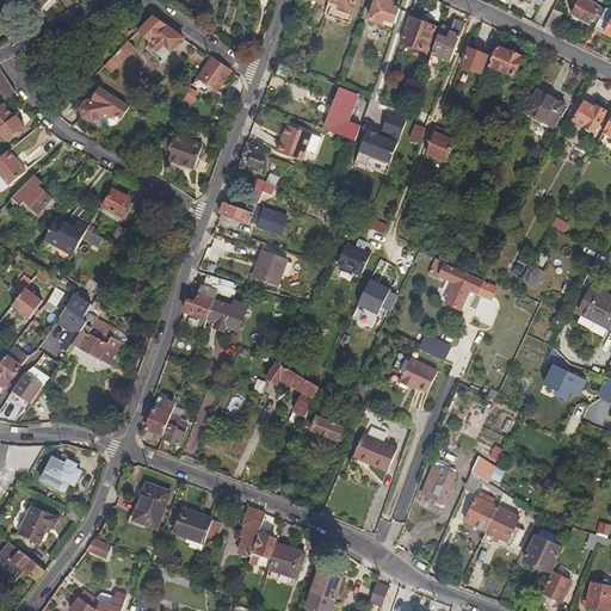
[(56,0),(31,0),(44,13),(55,4),(54,2),(56,0)]
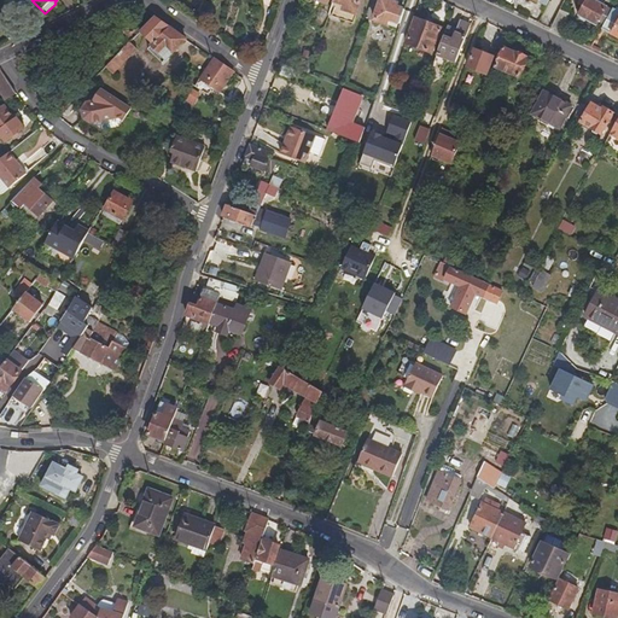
[(353,24),(360,0),(332,0),(332,1),(334,3),(330,16),(353,24)]
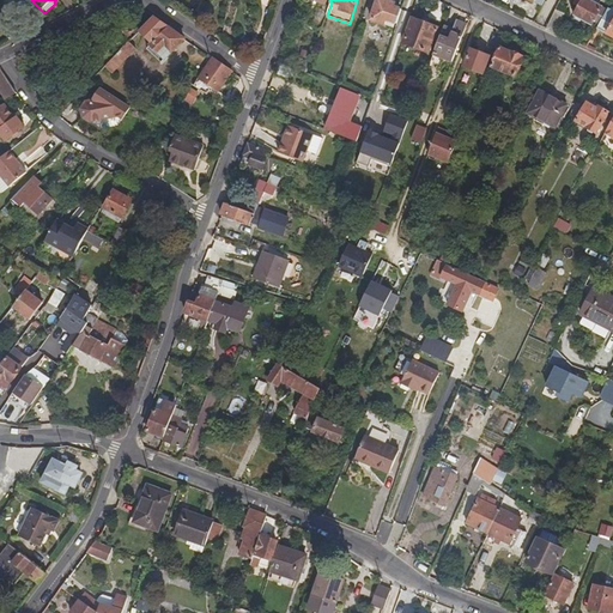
[(394,29),(401,10),(394,7),(395,4),(386,0),(376,0),(370,19),(383,24),(383,25),(394,29)]
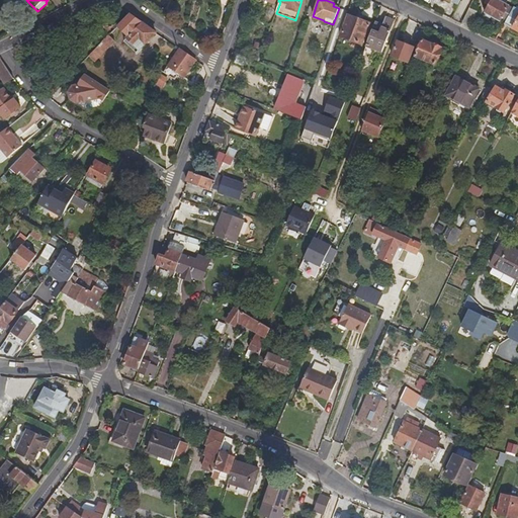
[(512,8),(512,7),(506,3),(499,0),(485,0),(485,1),(490,3),(484,13),(499,22),(501,18),(505,20),(512,8)]
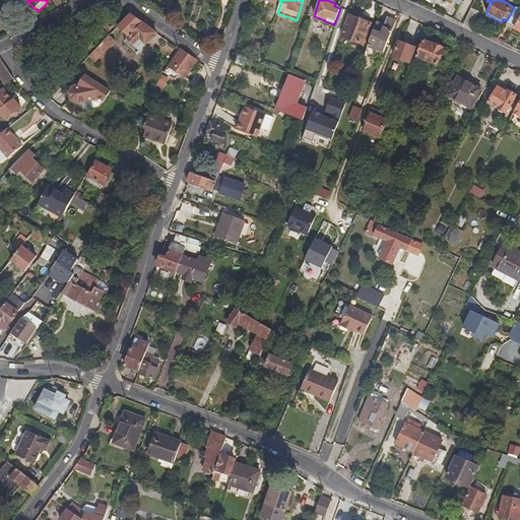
[(11,18),(0,5),(0,14),(2,13),(9,21),(11,18)]
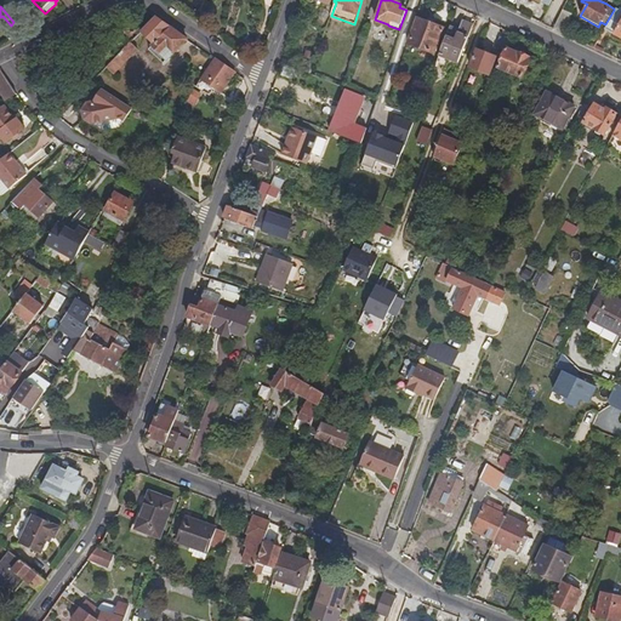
[(562,34),(571,15),(562,9),(552,29),(562,34)]
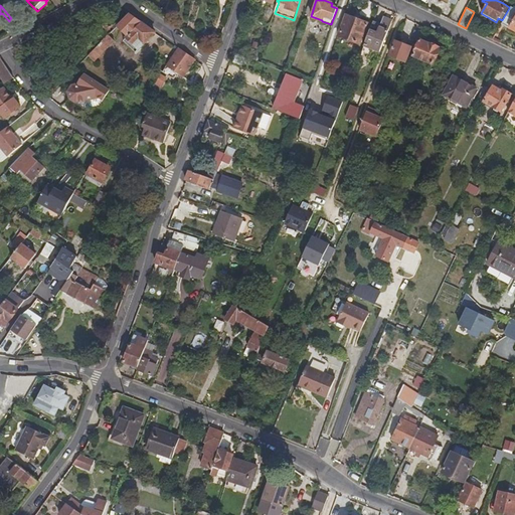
[(514,31),(514,11),(509,8),(502,20),(500,24),(514,31)]
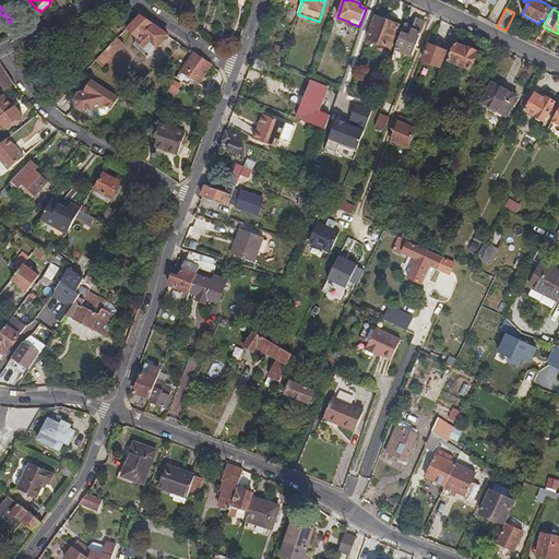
[(167,35),(139,15),(127,28),(139,40),(137,43),(144,49),(146,47),(153,51),(167,35)]
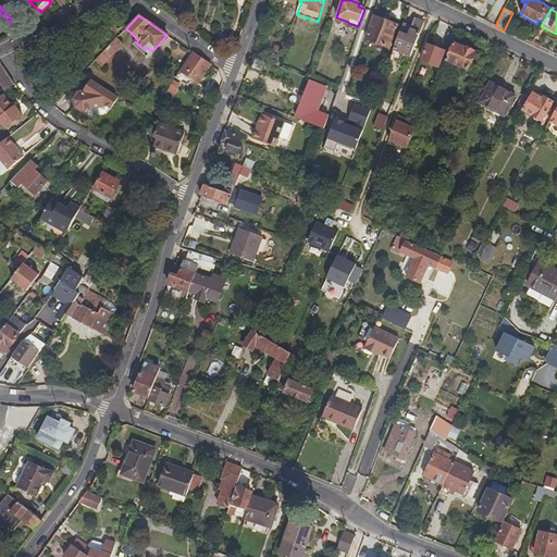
[(387,48),(397,25),(374,16),(366,39),(387,48)]
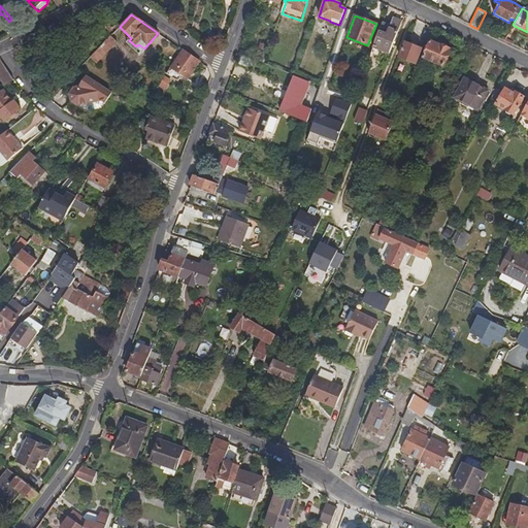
[(389,53),(401,22),(393,19),(391,24),(383,21),(372,46),(389,53)]
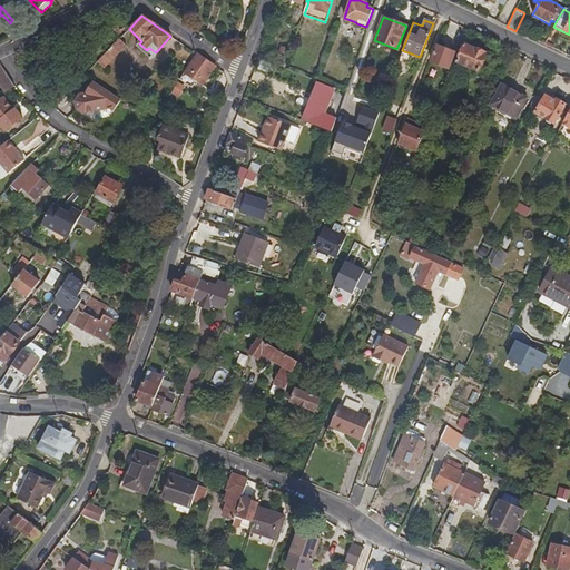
[(118,53),(131,39),(126,33),(96,64),(100,67),(116,51),(118,53)]
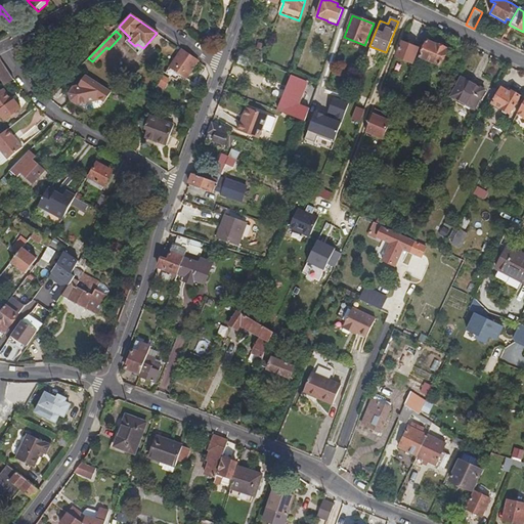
[(439,66),(446,48),(427,40),(425,46),(421,54),(420,57),(439,66)]
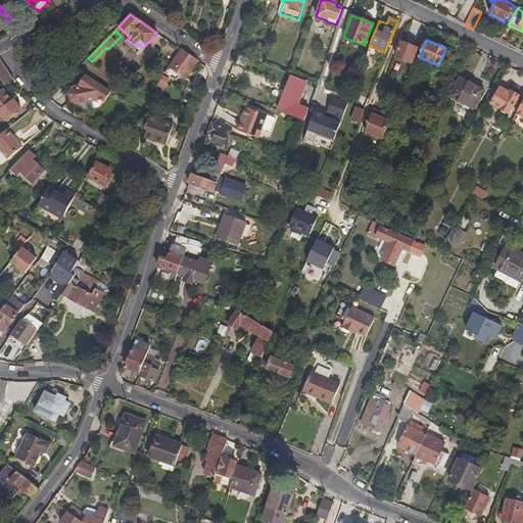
[(416,52),(418,48),(400,41),(400,43),(398,42),(393,56),(414,63),(419,53),(416,52)]
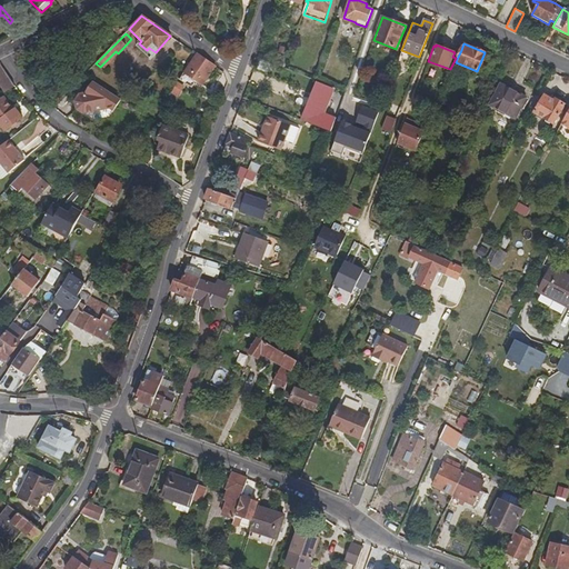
[(156,52),(149,48),(147,50),(153,57),(156,52)]
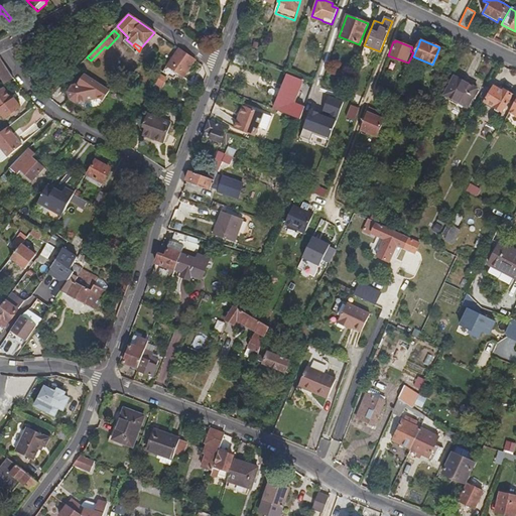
[(377,59),(380,51),(364,45),(362,53),(377,59)]
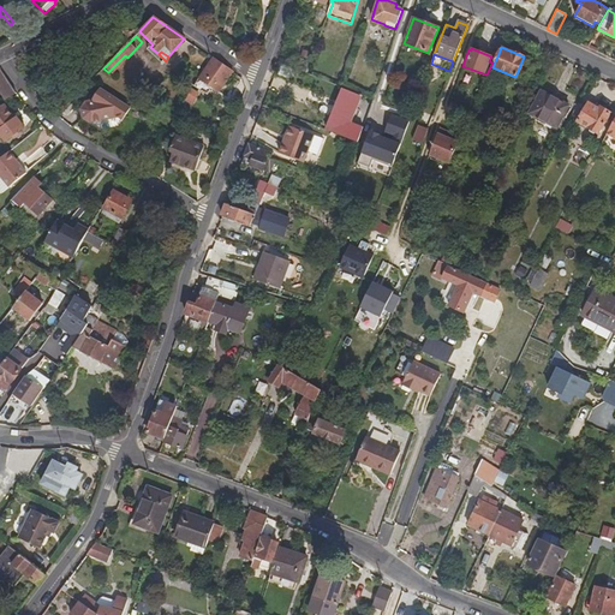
[(125,55),(108,72),(111,75),(127,58),(125,55)]
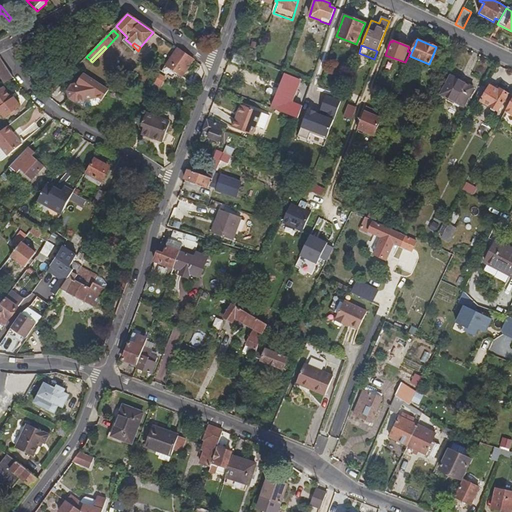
[(255,61),(258,52),(249,48),(246,58),(255,61)]
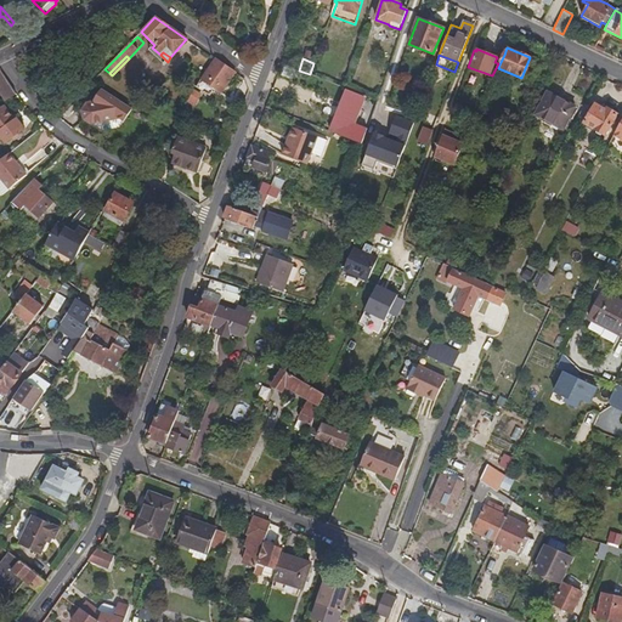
[(233,73),(214,60),(204,74),(201,80),(213,89),(220,94),(235,74),(233,73)]
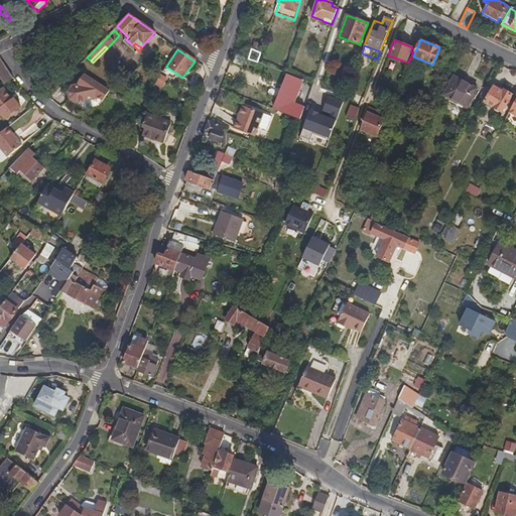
[(450,68),(457,55),(448,51),(442,63),(450,68)]
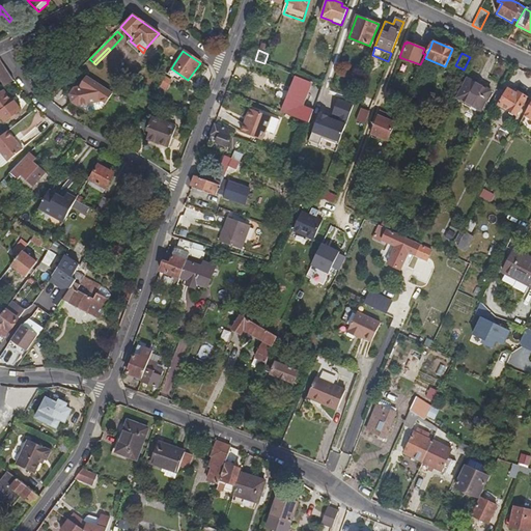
[(15,81),(0,60),(0,80),(4,87),(15,82),(15,81)]
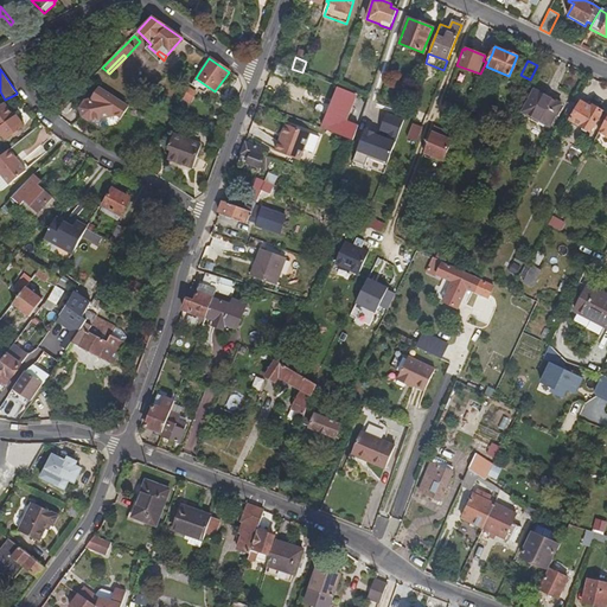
[(208,87),(196,78),(191,87),(203,94),(208,87)]
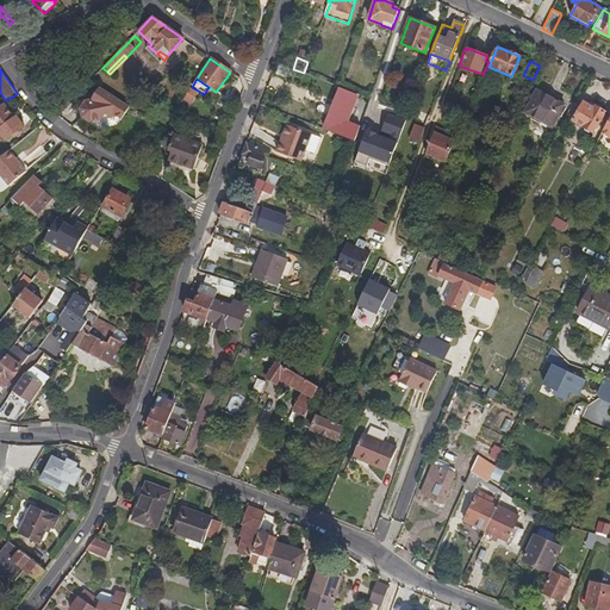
[(120,120),(129,107),(103,89),(95,100),(85,103),(81,109),(83,119),(91,124),(117,118),(120,120)]
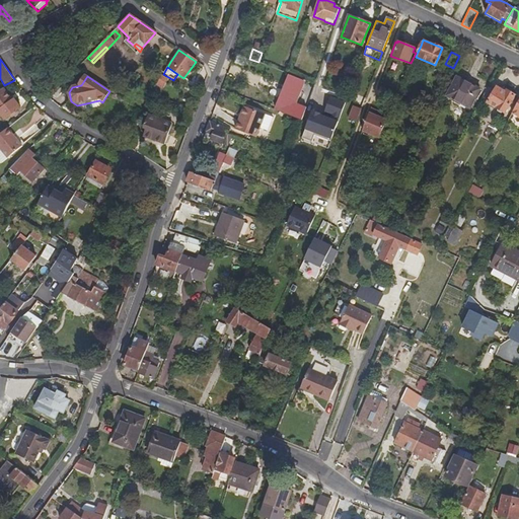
[(161,90),(167,80),(162,76),(156,86),(161,90)]
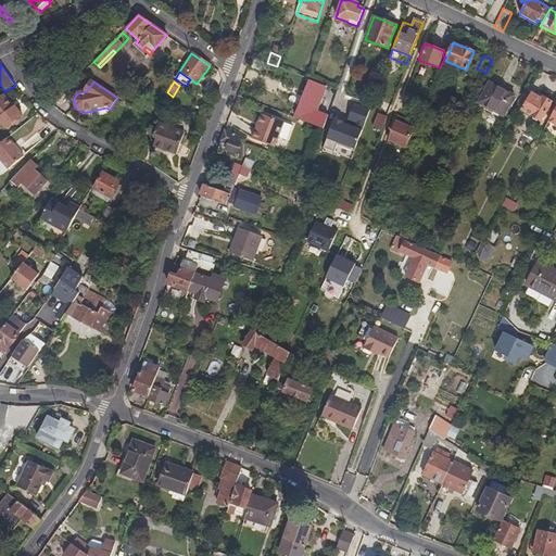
[(317,110),(325,88),(308,81),(301,100),(308,102),(306,109),(299,105),(294,117),(312,124),(317,110)]
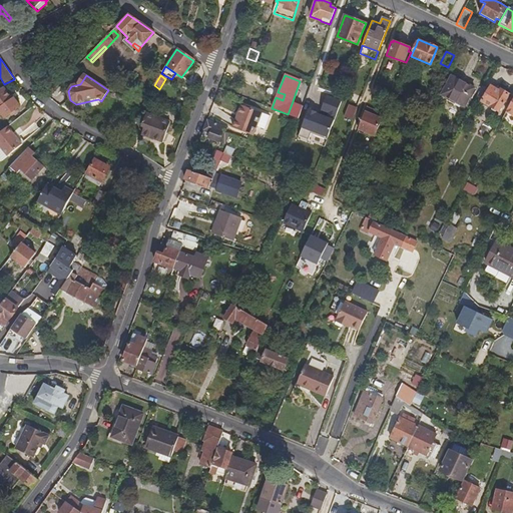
[(462,107),(473,88),(450,76),(440,94),(462,107)]
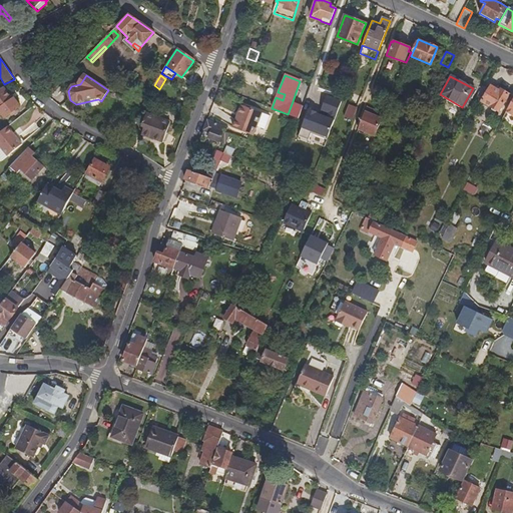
[(498,111),(508,93),(500,88),(498,90),(490,86),(487,89),(481,85),(474,97),(498,111)]
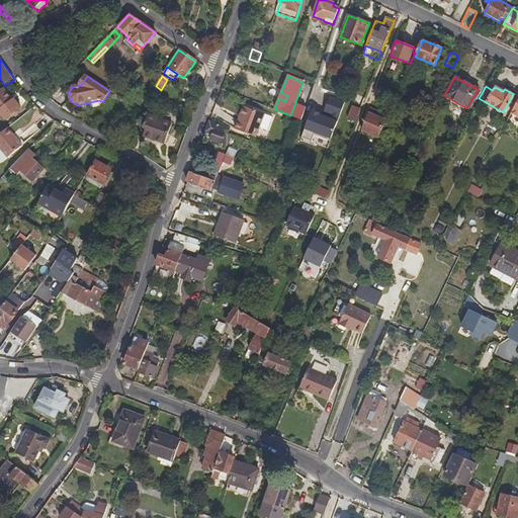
[(19,108),(13,99),(11,100),(3,89),(0,91),(0,113),(4,120),(19,108)]
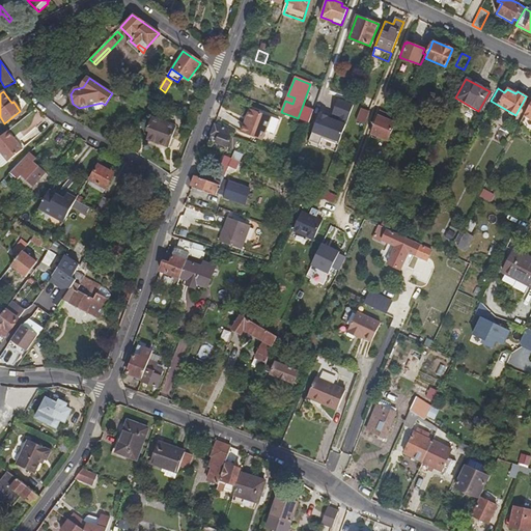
[(292,104),(295,98),(287,95),(285,101),(292,104)]
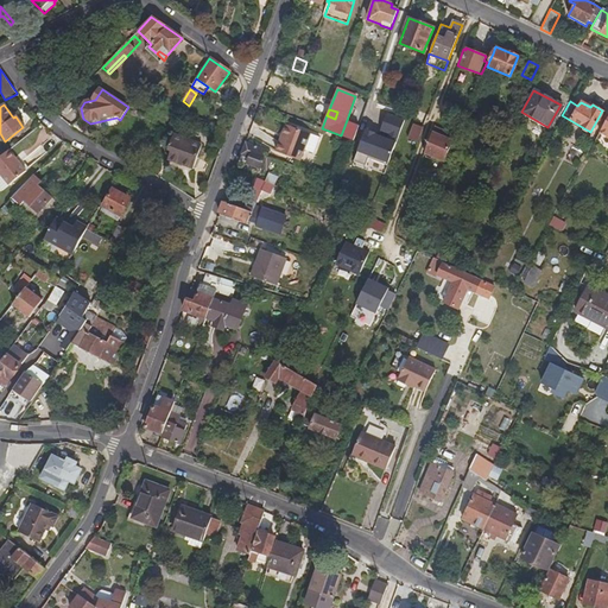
[(374,133),(365,130),(353,162),(365,166),(367,158),(387,165),(404,120),(386,113),(380,130),(390,133),(387,139),(373,134),(374,133)]
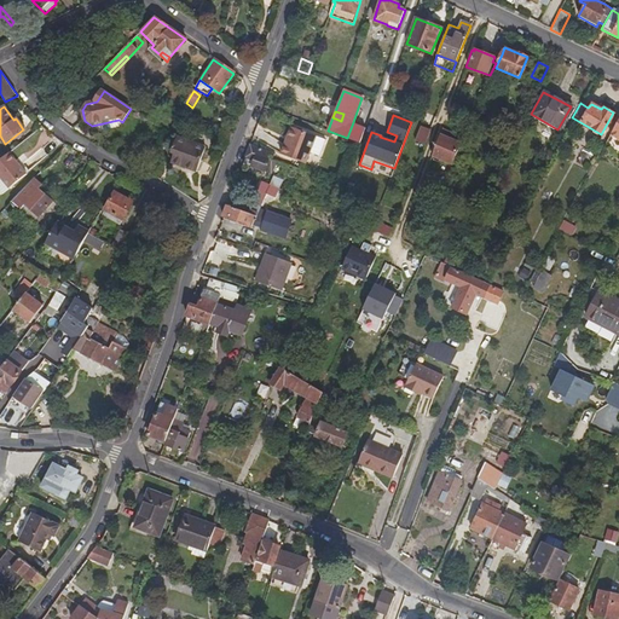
[(359,143),(365,127),(353,122),(347,138),(359,143)]
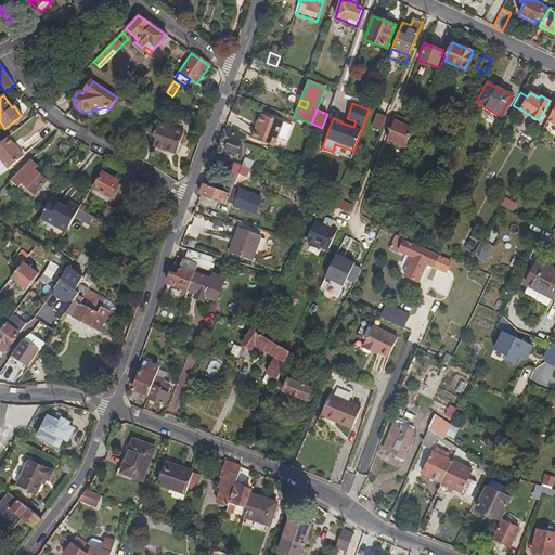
[(386,116),(377,113),(372,127),(381,130),(386,116)]
